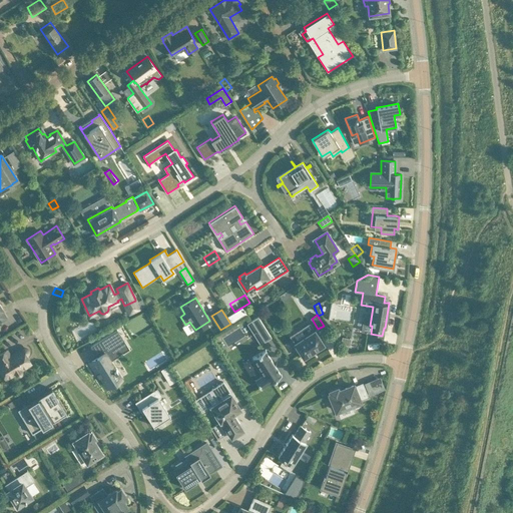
[(259,333),(265,342),(272,338),(258,317),(251,321),(258,331),(257,331),(258,333),(259,333)]
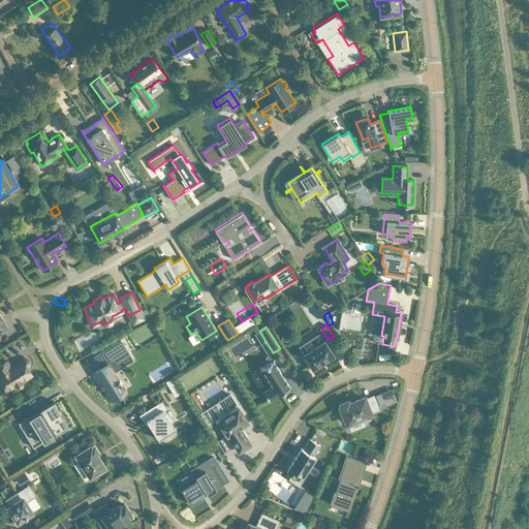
[(324,340),(323,341),(319,334),(312,339),(316,345),(303,353),(313,369),(334,355),(324,340)]
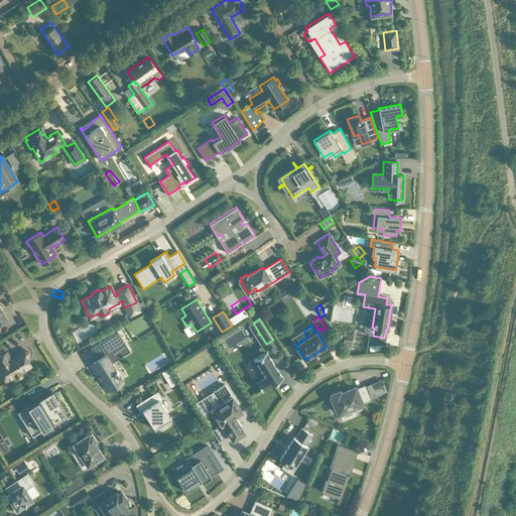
[(371,341),(372,332),(356,331),(356,341),(371,341)]
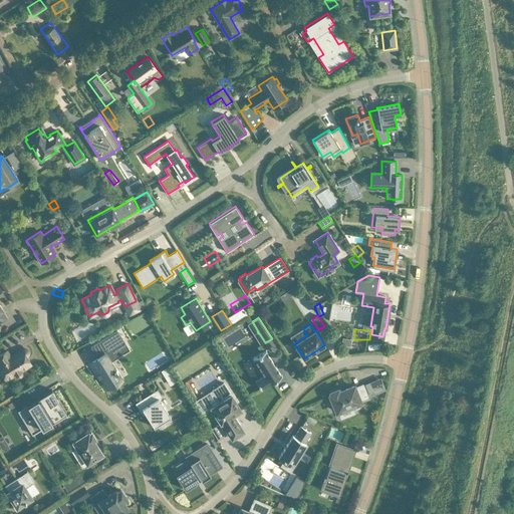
[(97,357),(90,362),(96,373),(98,377),(100,376),(107,388),(121,378),(116,371),(117,370),(115,368),(110,361),(114,358),(110,351),(124,342),(117,330),(90,347),(97,357)]
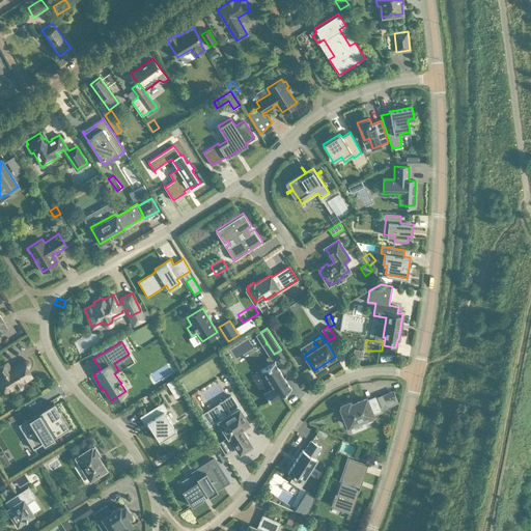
[(380,361),(381,354),(373,353),(372,360),(380,361)]
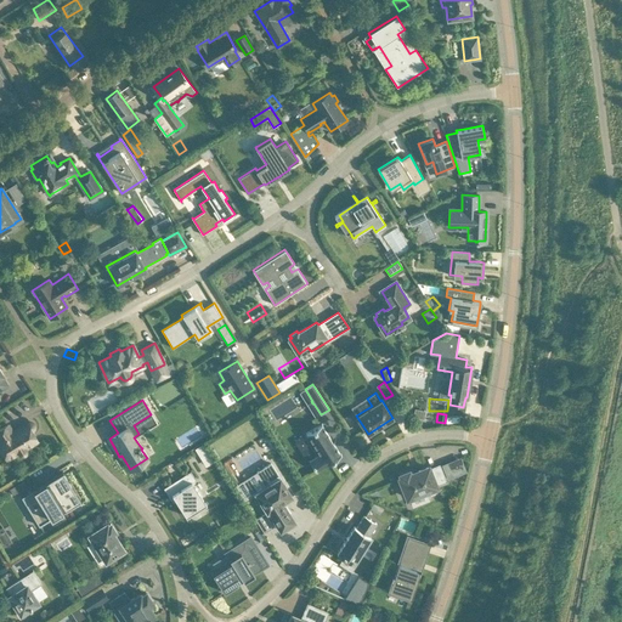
[(7,425),(0,429),(0,447),(6,457),(7,459),(9,459),(18,453),(20,454),(21,454),(22,454),(23,454),(24,454),(26,453),(27,452),(27,451),(27,450),(27,447),(38,441),(30,430),(32,430),(33,429),(34,428),(34,427),(34,425),(33,424),(33,423),(32,422),(30,422),(28,422),(27,423),(12,431),(7,425)]
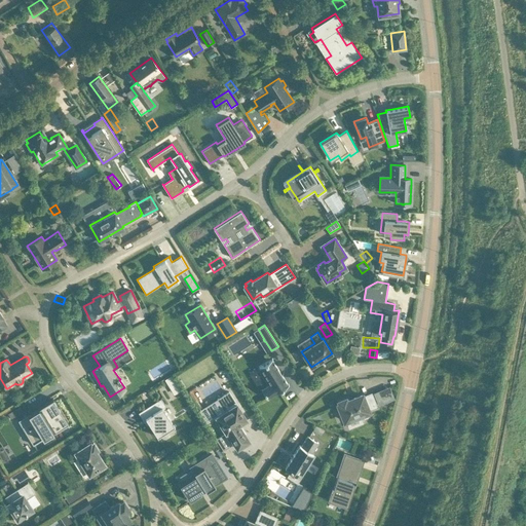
[(262,388),(261,388),(267,399),(268,398),(289,384),(288,383),(288,384),(272,359),(272,358),(258,367),(259,367),(257,369),(267,385),(262,388)]
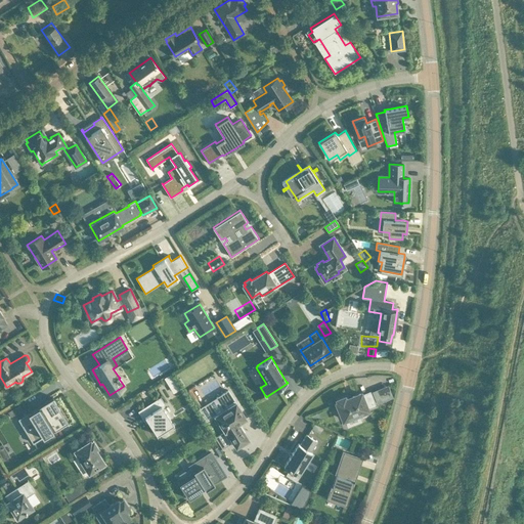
[(224,409),(215,416),(225,431),(226,430),(236,447),(248,439),(237,423),(246,418),(236,402),(228,390),(216,398),(224,409)]
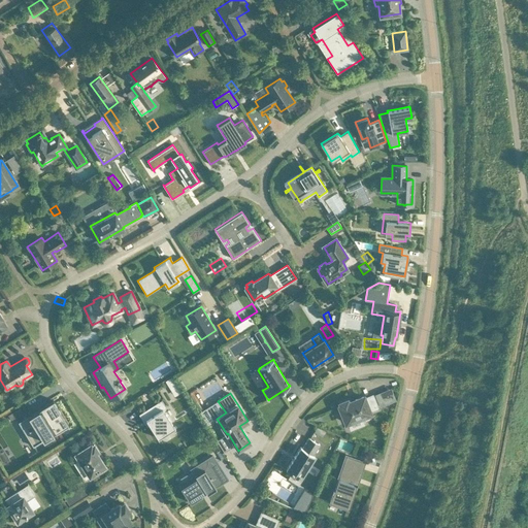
[(384,405),(378,393),(375,394),(381,406),(384,405)]
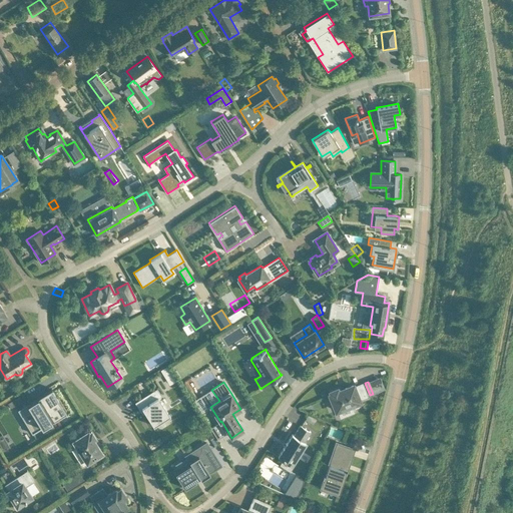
[(332,394),(330,395),(337,411),(337,410),(341,419),(355,413),(352,404),(360,401),(359,400),(367,396),(362,384),(354,387),(353,385),(338,392),(337,389),(331,392),(332,394)]
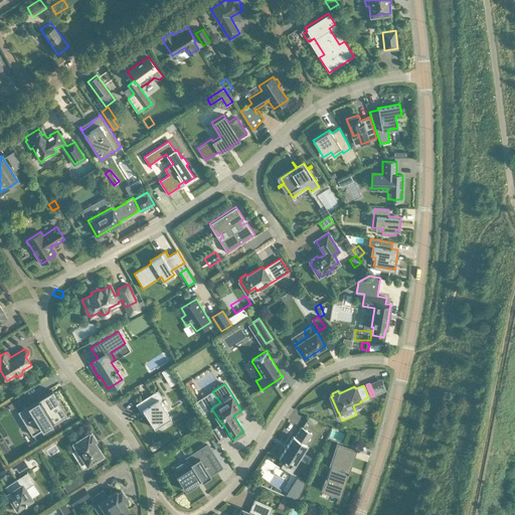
[(136,403),(140,411),(143,408),(155,426),(164,420),(163,418),(168,415),(158,399),(162,397),(157,389),(136,403)]
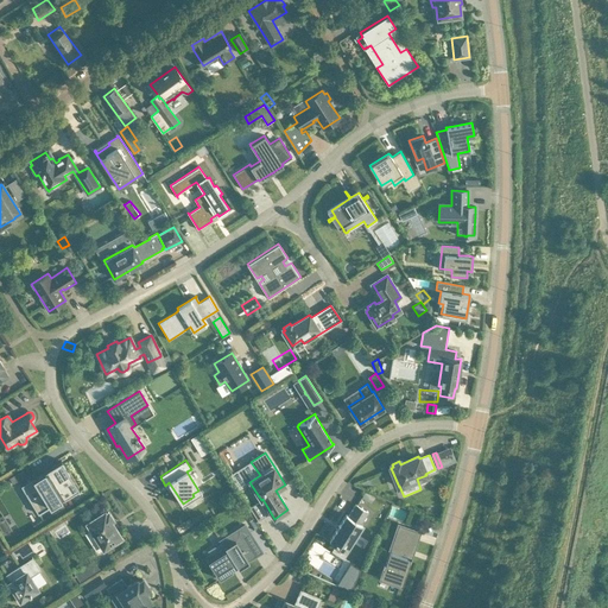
[(58,463),(62,461),(61,461),(20,486),(29,498),(30,496),(38,511),(37,512),(38,514),(78,489),(71,476),(68,479),(58,463)]
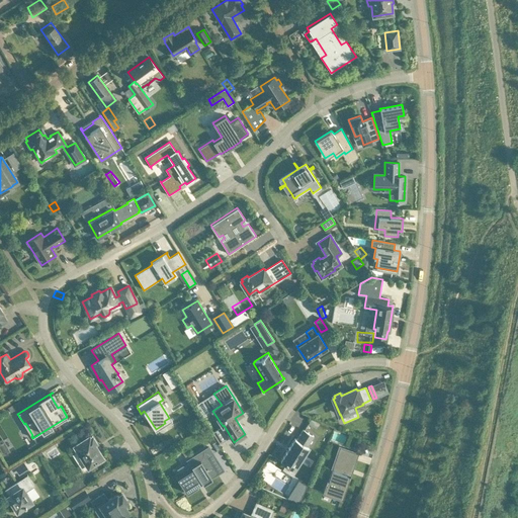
[(325,426),(321,432),(327,436),(331,429),(325,426)]
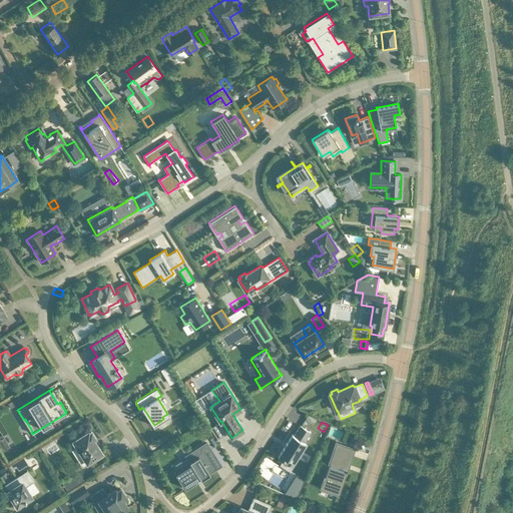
[(210,428),(217,439),(225,434),(218,423),(210,428)]
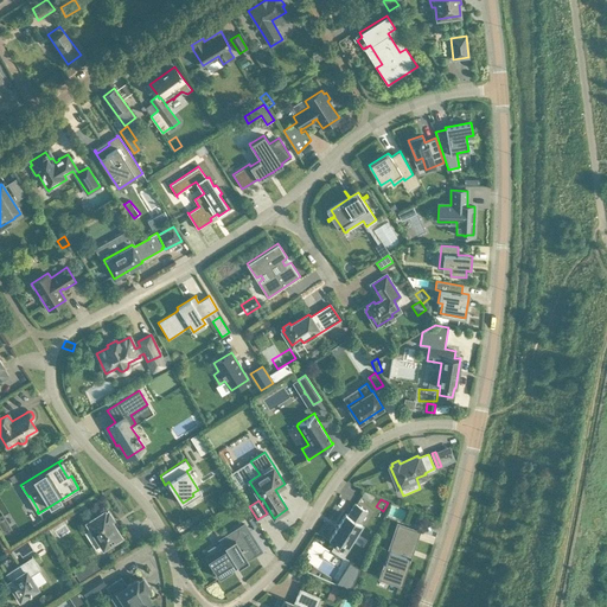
[(359,523),(368,511),(356,503),(347,516),(346,513),(328,541),(344,550),(362,524),(359,523)]
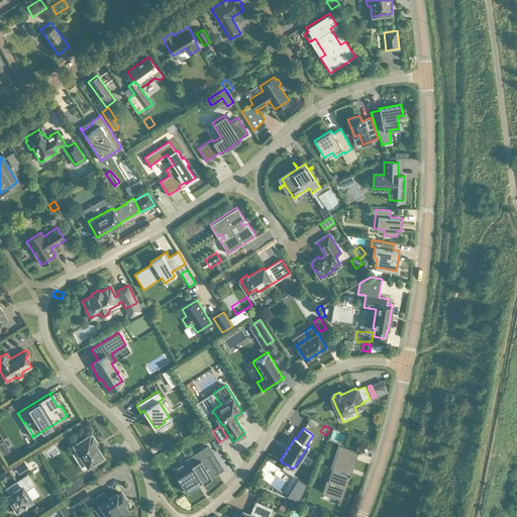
[(83,469),(103,456),(94,442),(96,441),(92,435),(90,436),(89,435),(75,444),(83,458),(79,461),(83,469)]
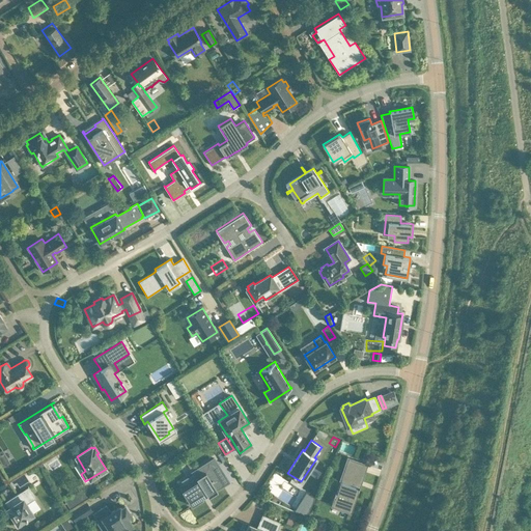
[(216,488),(222,484),(212,469),(218,465),(214,458),(193,472),(198,480),(182,491),(192,506),(203,499),(202,498),(206,495),(207,497),(217,491),(216,488)]
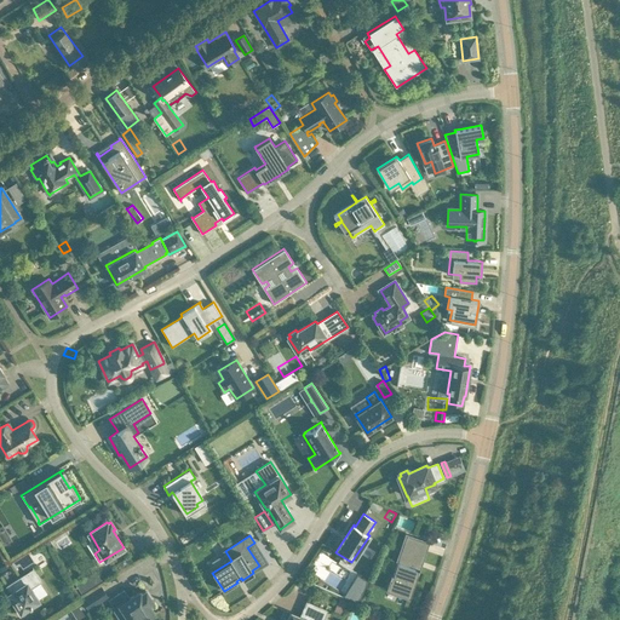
[(409,554),(412,546),(408,546),(408,545),(405,544),(403,544),(392,575),(391,575),(391,573),(385,589),(409,597),(419,569),(418,568),(418,569),(415,568),(419,557),(422,558),(423,560),(425,551),(415,547),(413,555),(409,554)]
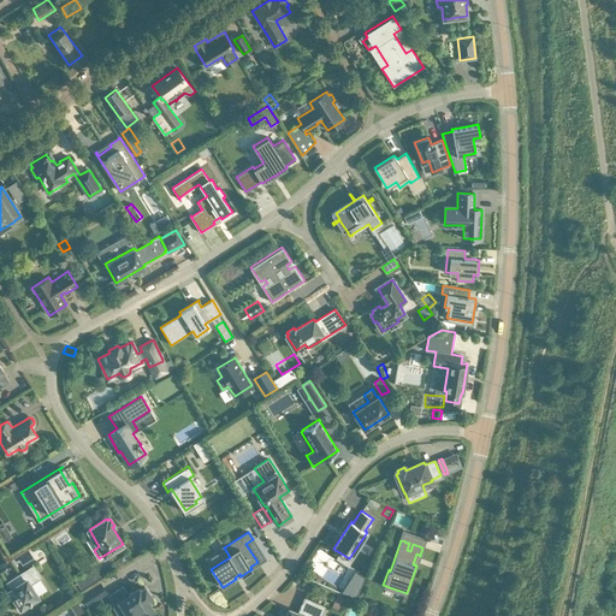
[(35,556),(30,548),(18,555),(23,563),(35,556)]
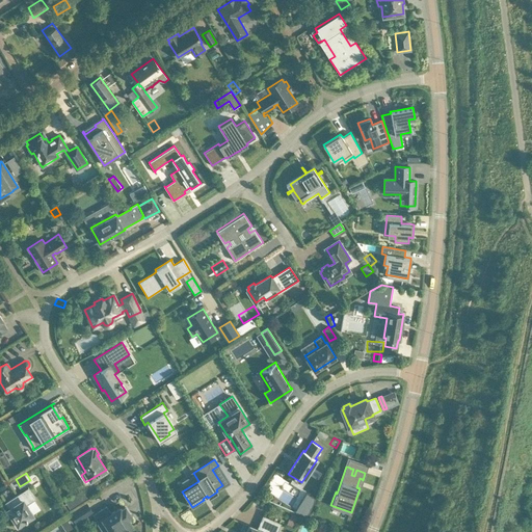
[(32,515),(28,508),(26,504),(34,499),(28,488),(6,503),(9,509),(8,510),(14,519),(11,520),(17,528),(22,525),(20,523),(32,515)]
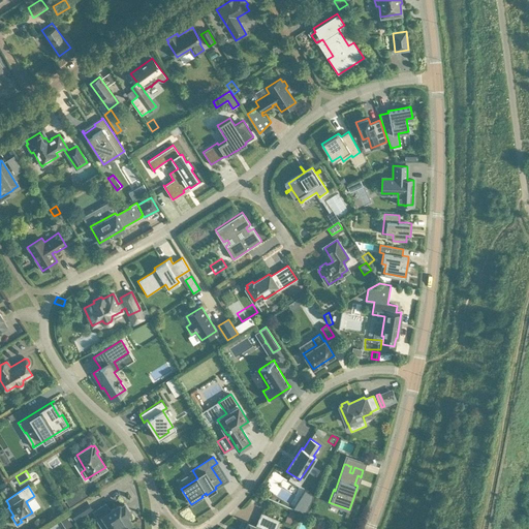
[(78,492),(65,499),(69,505),(82,498),(78,492)]
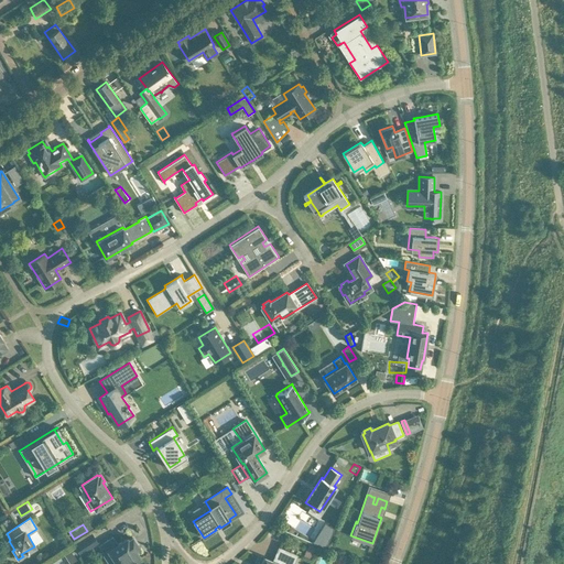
[(91,533),(74,545),(80,554),(98,543),(91,533)]
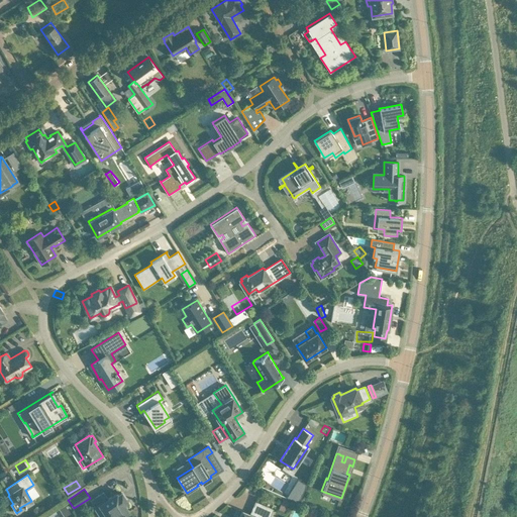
[(123,503),(126,500),(121,492),(117,495),(116,493),(108,499),(103,492),(91,500),(96,507),(96,509),(99,515),(101,515),(106,513),(108,516),(120,516),(121,516),(121,515),(122,514),(123,515),(125,513),(128,511),(123,503)]
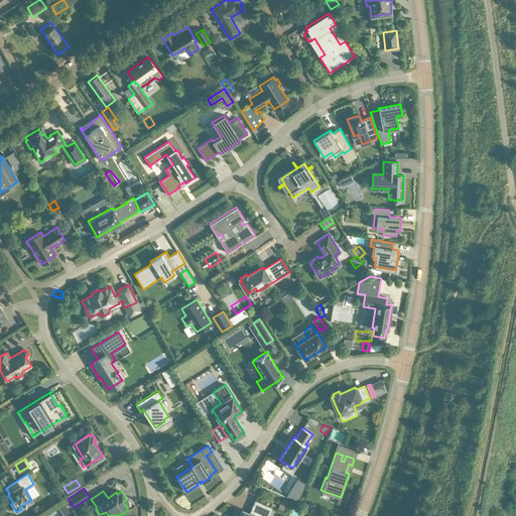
[(282,499),(278,508),(284,511),(288,501),(282,499)]
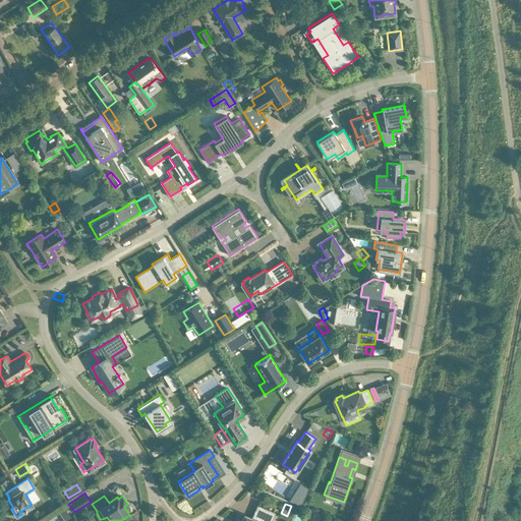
[(271,520),(275,513),(257,506),(252,519),(245,516),(243,516),(240,520),(271,520)]
